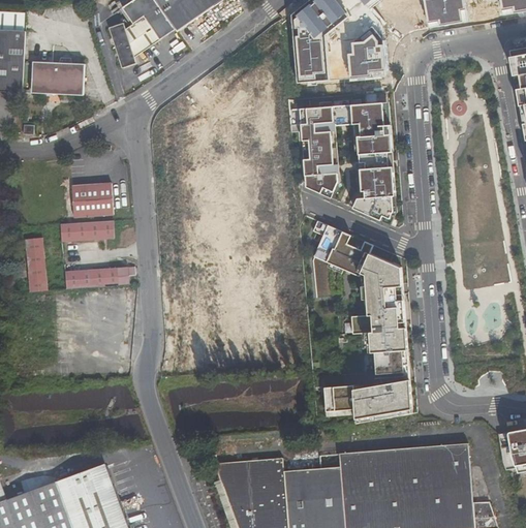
[(174,30),(153,0),(135,0),(120,10),(130,26),(143,16),(158,39),(174,30)]
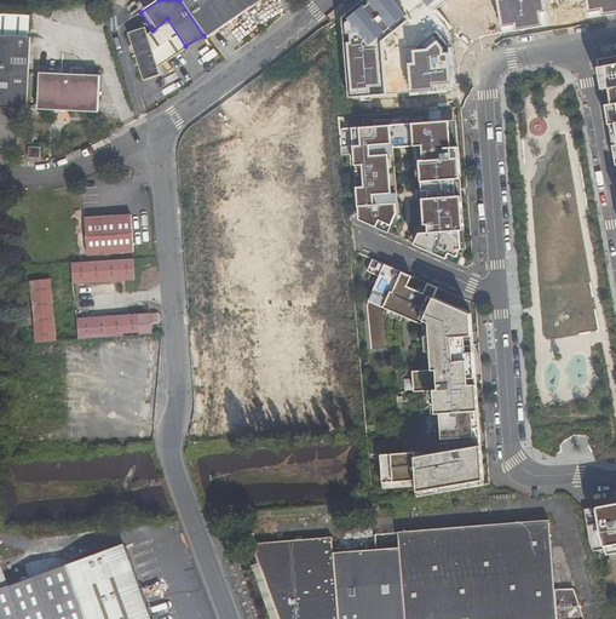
[(179,0),(203,35),(205,36),(258,0),(179,0)]
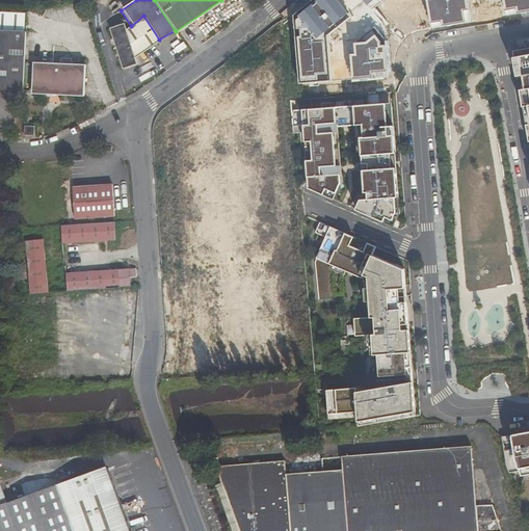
[(111,37),(111,50),(117,57),(121,69),(136,63),(133,56),(132,50),(154,44),(159,40),(143,16),(131,26),(126,29),(123,24),(108,28),(111,37)]
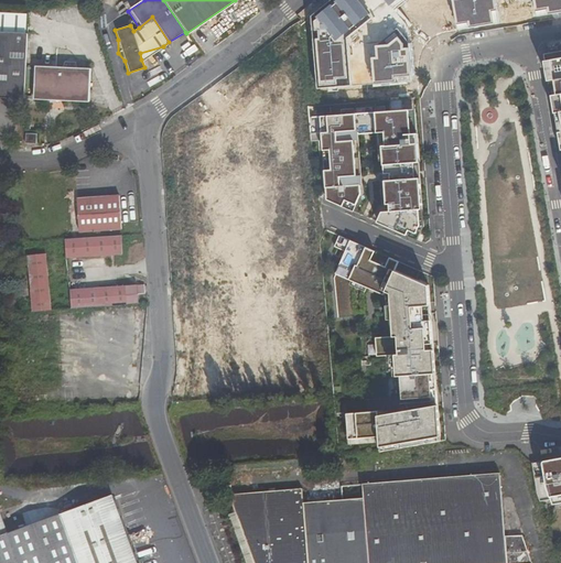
[(24,33),(0,31),(0,96),(22,98),(24,33)]
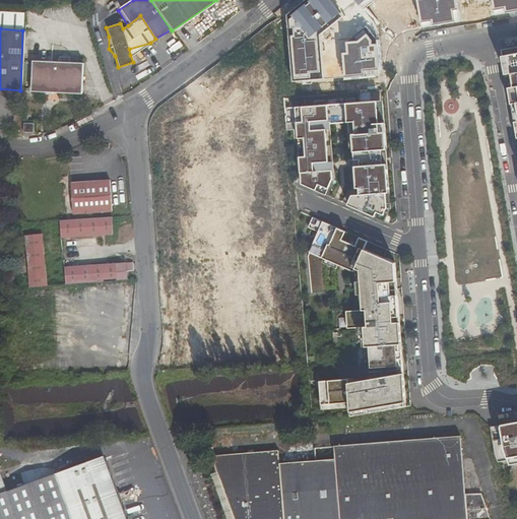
[(329,86),(329,28),(292,29),(293,47),(313,47),(313,55),(293,56),(293,67),(305,67),(305,79),(312,79),(312,86),(329,86)]
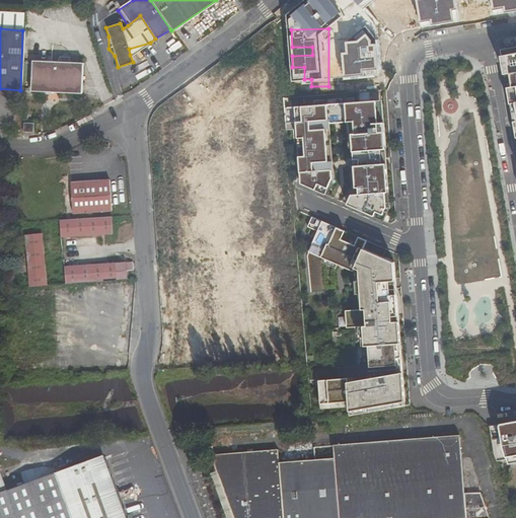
[(130,55),(150,43),(129,49),(130,55)]
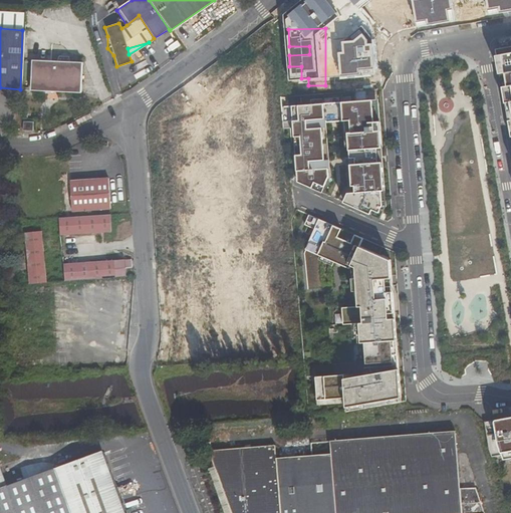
[(510,45),(493,49),(494,55),(497,74),(503,73),(505,86),(499,87),(502,102),(507,101),(510,119),(505,120),(508,137),(510,136),(510,45)]
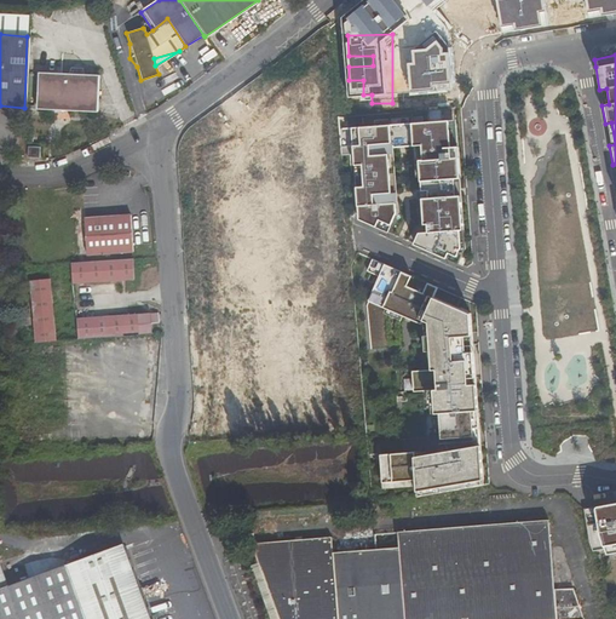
[(95,112),(97,75),(36,72),(35,108),(95,112)]
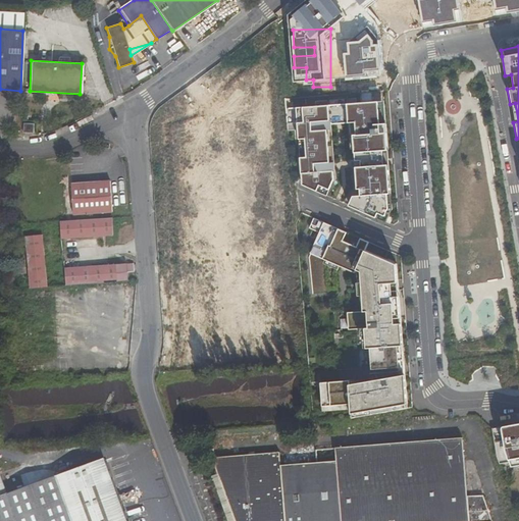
[(378,132),(376,100),(282,108),(284,128),(296,127),(301,185),(324,195),(331,178),(330,169),(328,170),(325,123),(354,121),(355,134),(352,134),(356,188),(359,188),(359,195),(352,195),(348,205),(374,217),(376,212),(383,215),(387,208),(385,193),(388,193),(386,164),(382,164),(382,158),(385,157),(383,132),(378,132)]
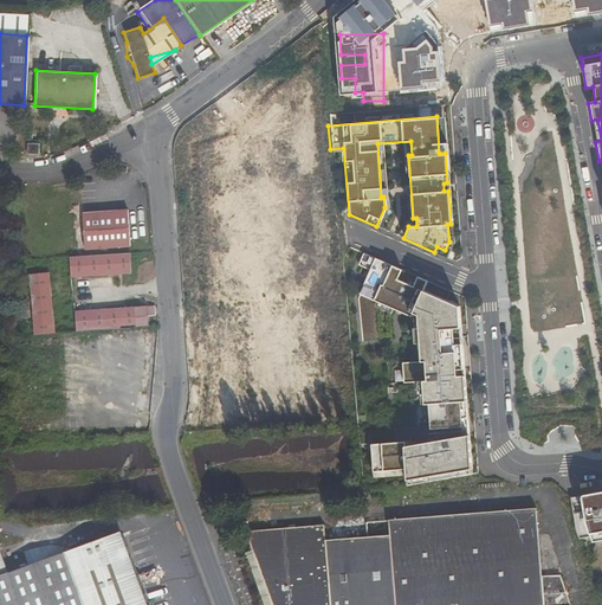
[(36,143),(25,143),(25,153),(36,153),(36,143)]
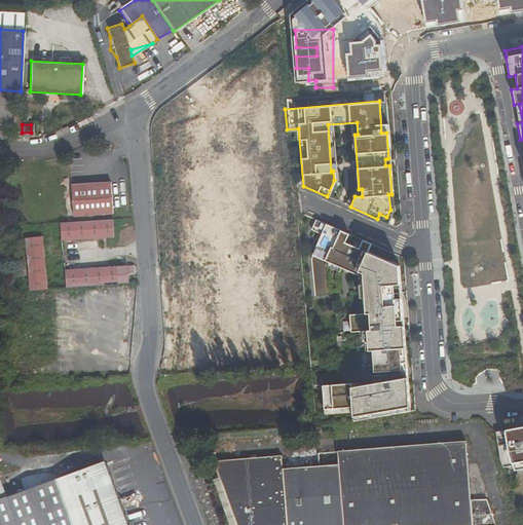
[(70,184),(72,216),(111,213),(109,181),(70,184)]
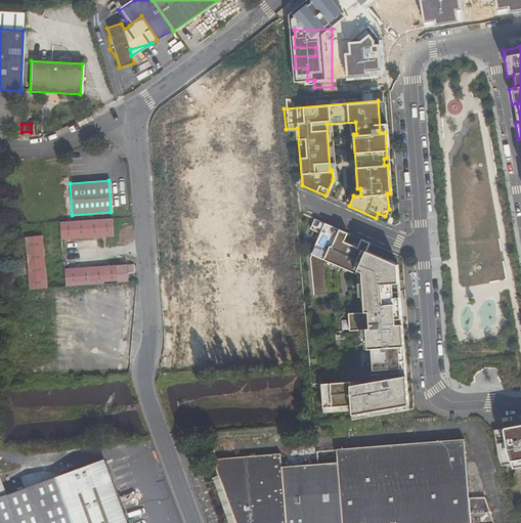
[(371,369),(398,367),(397,346),(401,346),(400,323),(394,324),(393,318),(399,318),(398,296),(392,297),(391,287),(397,287),(395,264),(363,251),(367,243),(359,238),(357,245),(343,238),(346,232),(312,218),(308,228),(318,232),(309,253),(345,269),(347,266),(360,272),(363,311),(346,312),(348,330),(364,329),(365,348),(370,348),(371,369)]
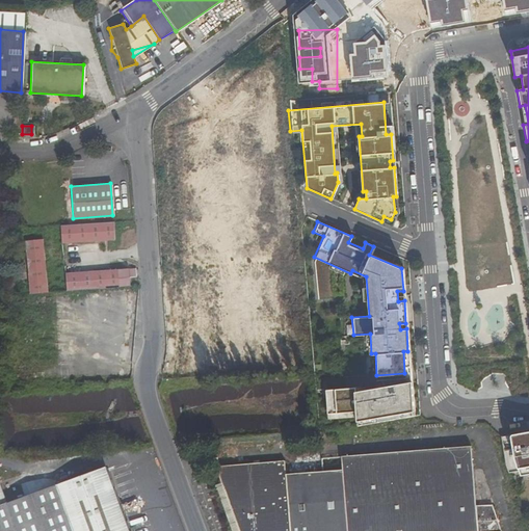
[(59,244),(111,240),(110,222),(58,227),(59,244)]
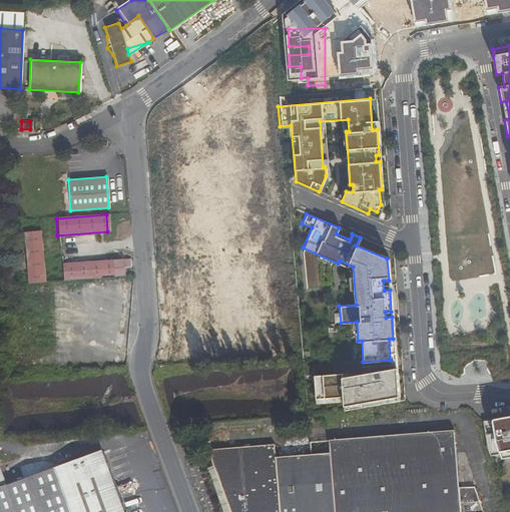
[(36,232),(19,233),(22,284),(39,283),(36,232)]
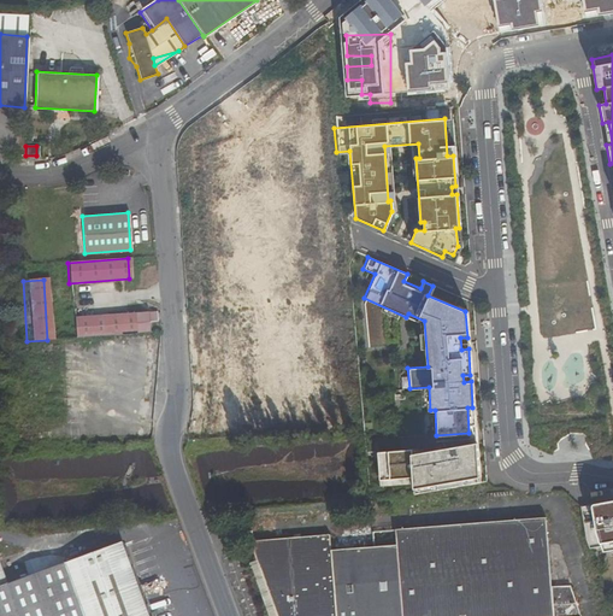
[(74,338),(135,333),(134,314),(72,320),(74,338)]
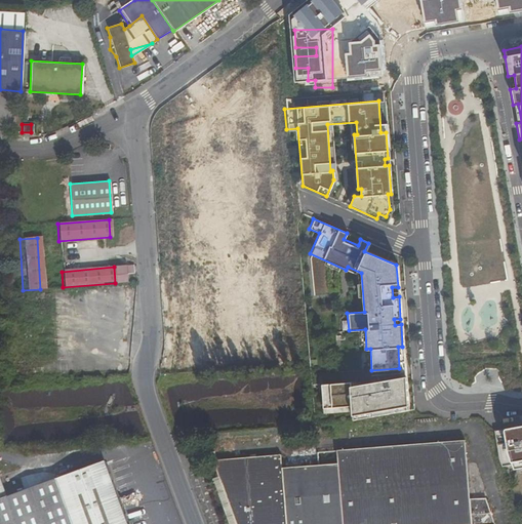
[(407,405),(404,376),(351,386),(350,381),(320,384),(321,407),(351,405),(352,415),(407,405)]
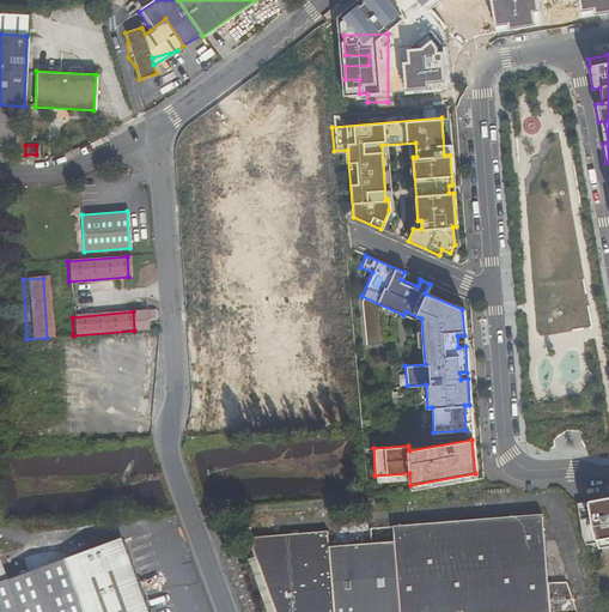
[(475,478),(475,473),(410,485),(410,490),(475,478)]
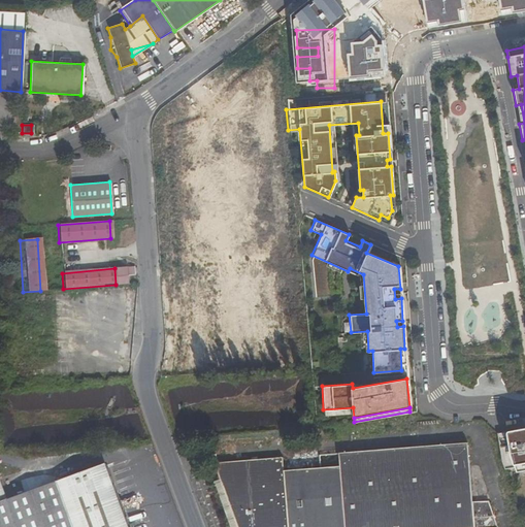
[(524,427),(513,430),(496,433),(500,459),(503,467),(514,466),(516,470),(524,468),(524,427)]
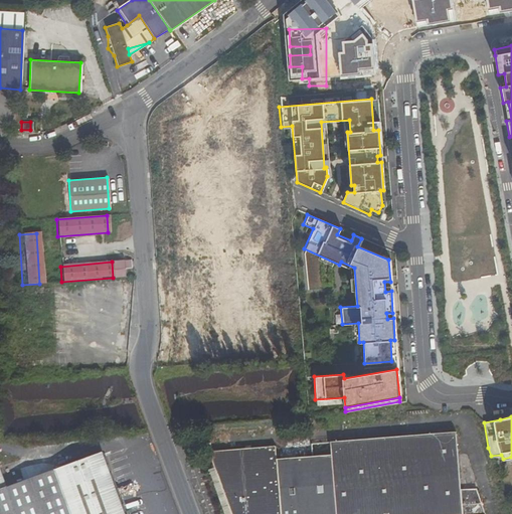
[(125,513),(102,451),(0,487),(0,513),(125,513)]
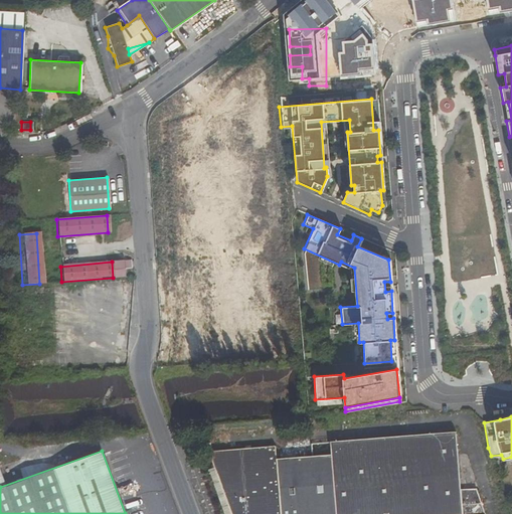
[(228,513),(206,451),(201,454),(222,513),(228,513)]
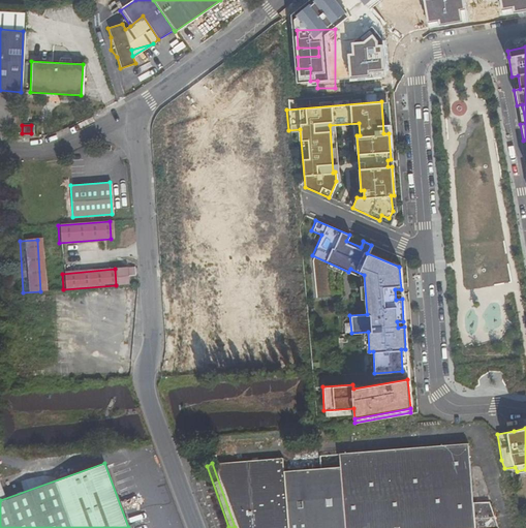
[(469,478),(478,478),(478,465),(469,466),(469,478)]
